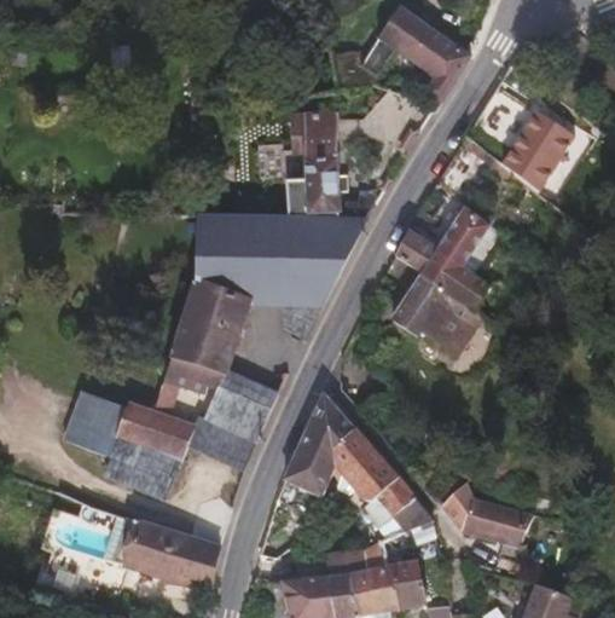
[(367,85),(389,51),(430,79),(424,91),(439,102),(468,53),(398,5),(360,63),(350,64),(348,48),(330,52),(329,42),(288,50),(296,97),(367,85)]
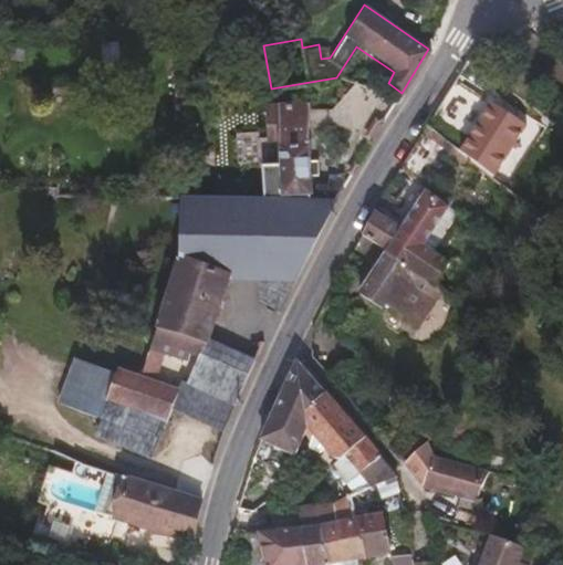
[(492,153),(515,117),(489,100),(466,136),(492,153)]
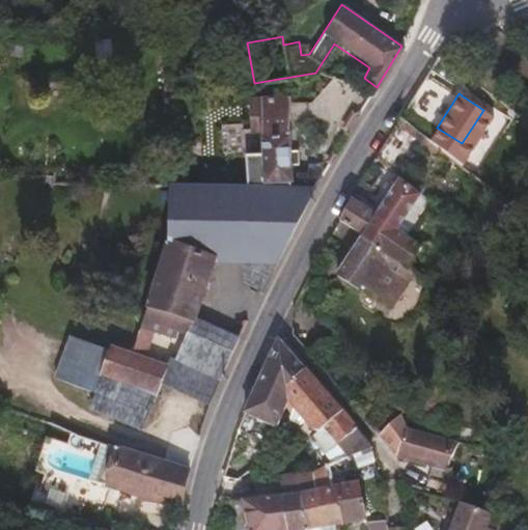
[(287,151),(288,96),(251,95),(250,128),(260,128),(260,151),(243,151),(243,187),(288,188),(288,163),(293,163),(293,151),(287,151)]
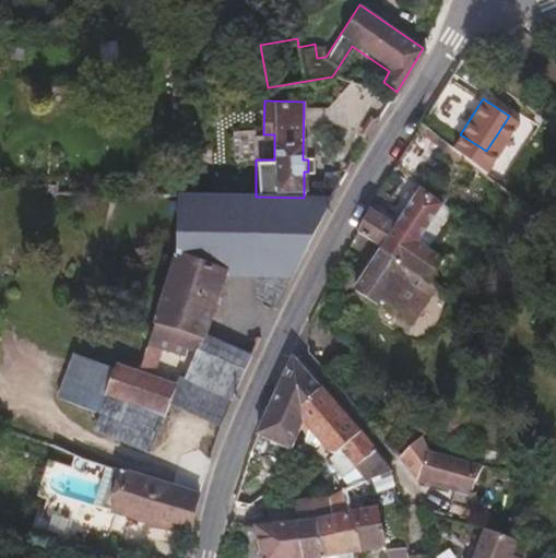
[(330,199),(342,177),(323,177),(323,183),(312,183),(305,198),(330,199)]
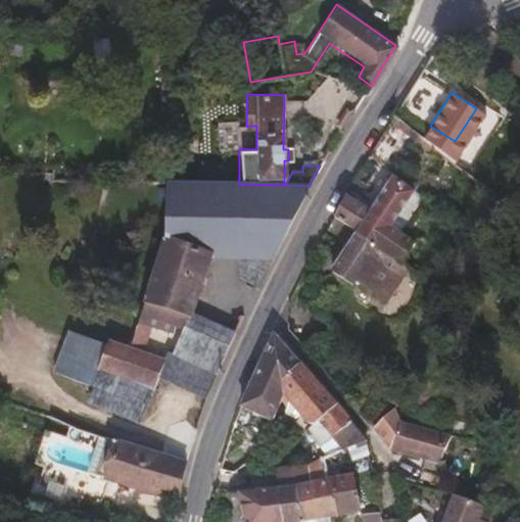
[(384,232),(411,189),(390,176),(368,210),(343,195),(332,216),(375,245),(384,232)]
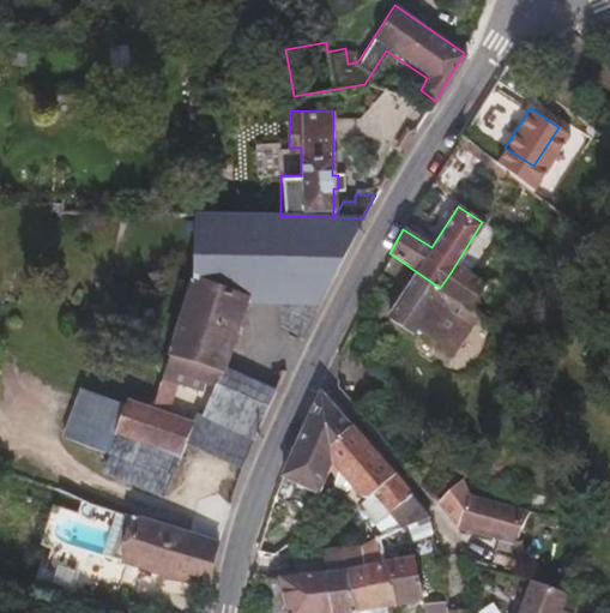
[(319,300),(362,218),(334,217),(333,217),(281,216),(194,215),(192,276),(245,298),(282,299),(319,300)]
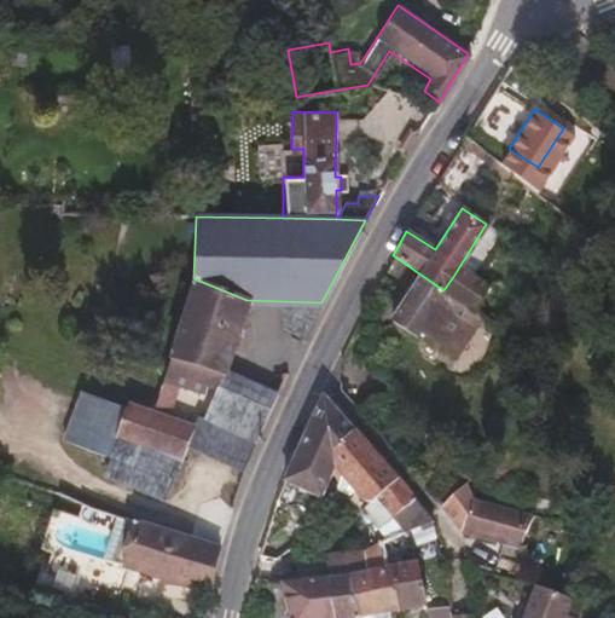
[(425,342),(450,305),(454,307),(452,312),(471,324),(477,315),(453,296),(444,290),(393,255),(384,271),(410,287),(389,319),(425,342)]
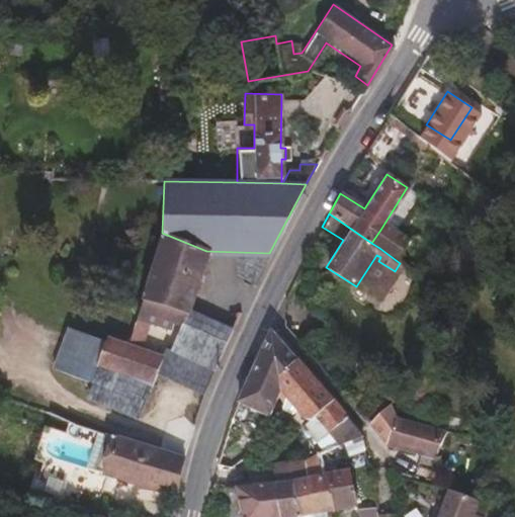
[(379,248),(389,234),(380,230),(371,243),(379,248)]
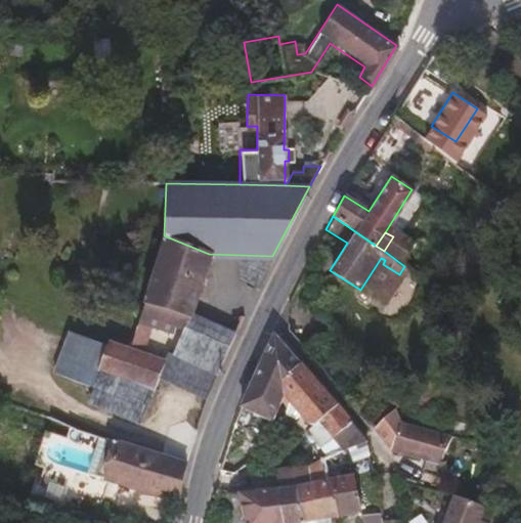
[(189,314),(209,254),(164,235),(136,319),(149,323),(173,331),(174,325),(184,329),(189,314)]
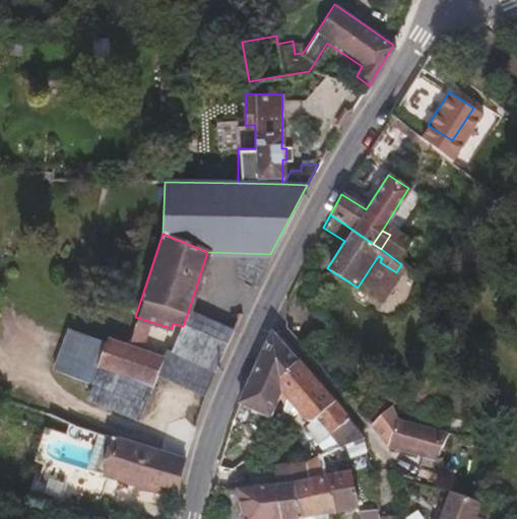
[(256,282),(270,254),(239,253),(242,277),(256,282)]
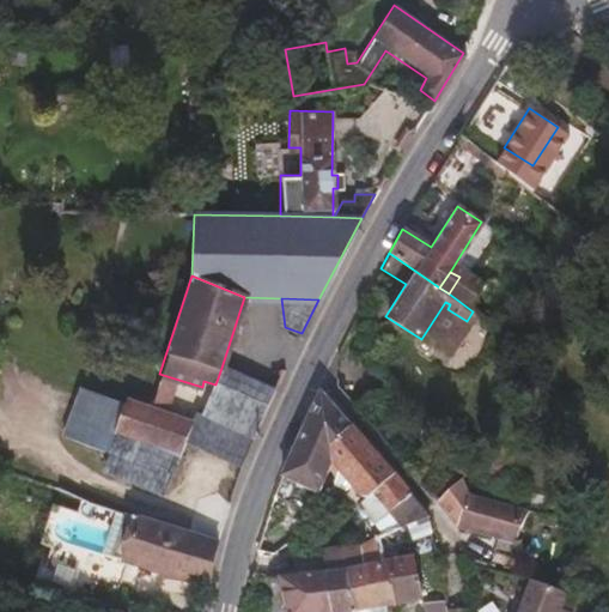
[(251,436),(275,388),(221,368),(215,385),(202,417),(251,436)]
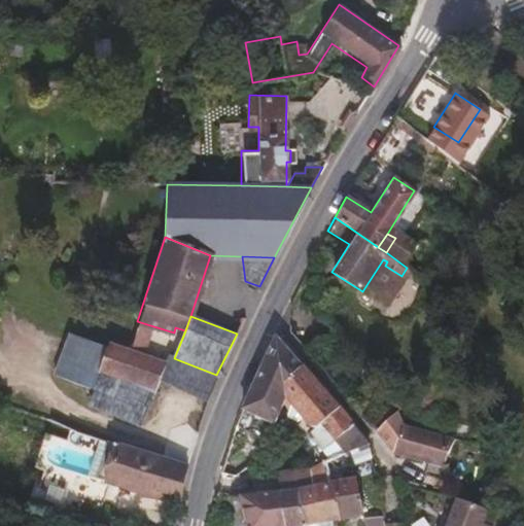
[(144,346),(150,325),(137,321),(131,341),(144,346)]
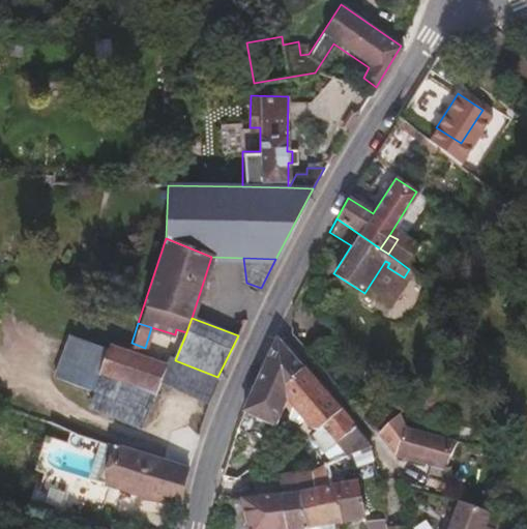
[(295,405),(316,382),(274,335),(238,427),(256,435),(264,418),(273,422),(277,424),(290,399),(295,405)]
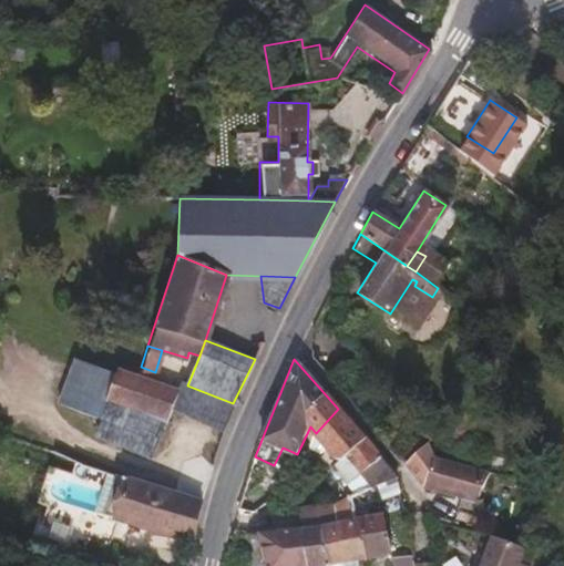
[(152,383),(137,378),(124,373),(118,373),(94,364),(85,392),(108,401),(162,422),(171,403),(175,392),(152,383)]
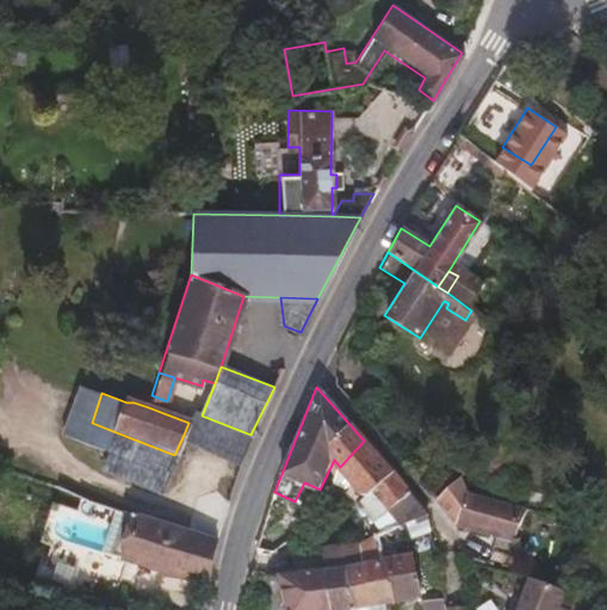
[(163,413),(167,401),(152,395),(148,407),(163,413)]
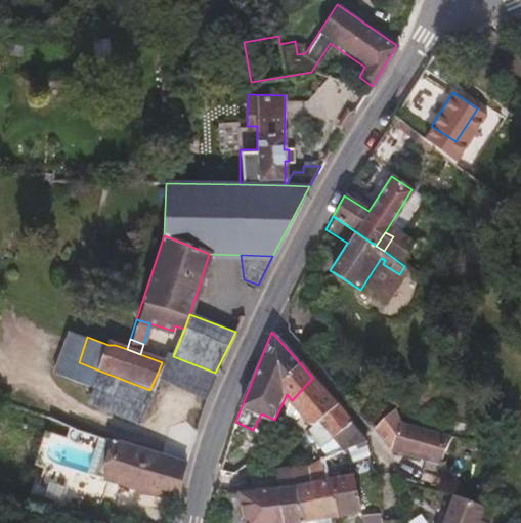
[(215,373),(173,356),(166,353),(162,362),(158,373),(206,393),(215,373)]
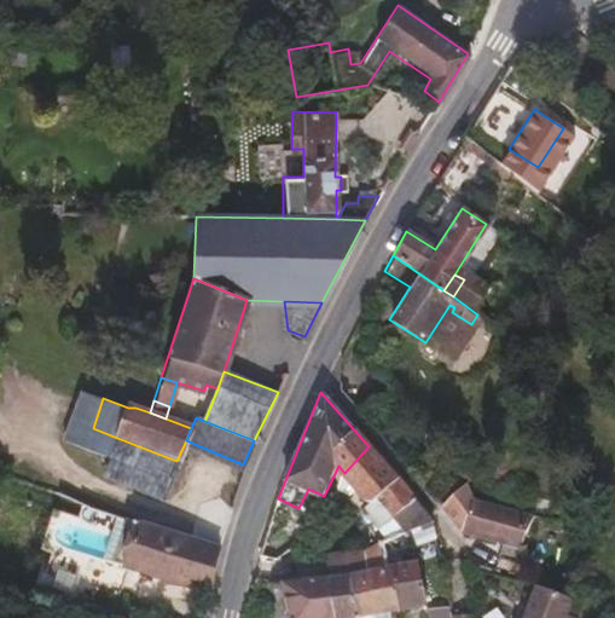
[(163,494),(177,461),(117,438),(104,472),(163,494)]
